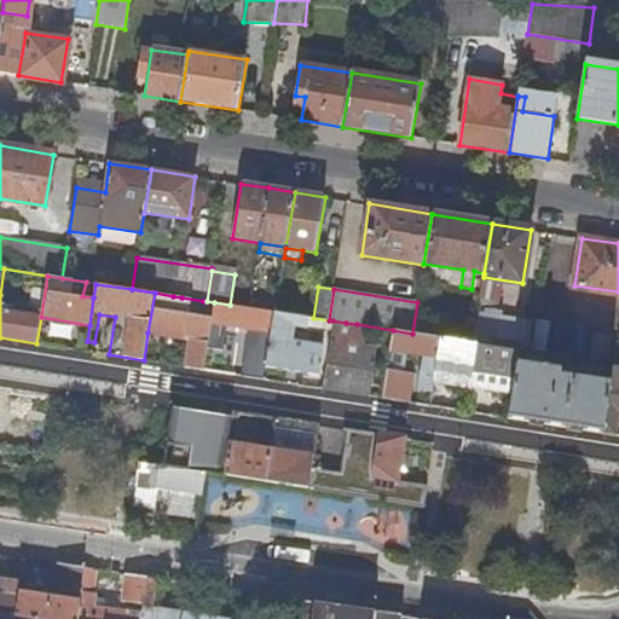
[(191,340),(186,368),(204,370),(204,365),(214,302),(207,301),(203,301),(201,316),(171,312),(173,296),(155,293),(148,333),(191,340)]
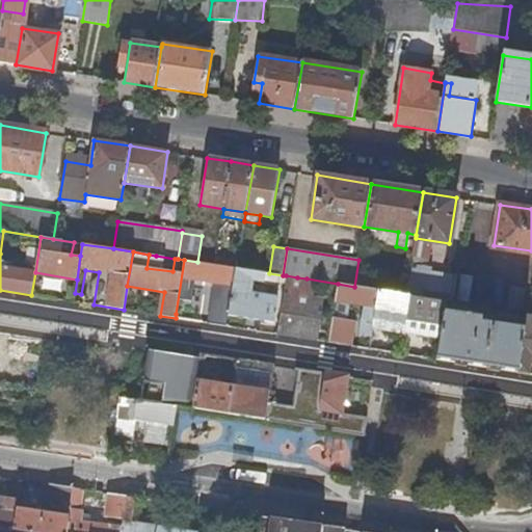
[(173,271),(175,259),(156,256),(149,255),(147,268),(173,271)]
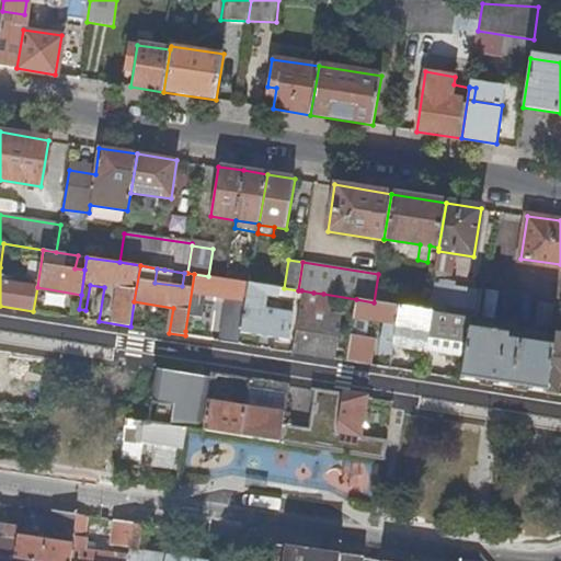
[(226,316),(222,341),(239,344),(240,333),(249,282),(208,276),(194,274),(185,331),(198,333),(205,295),(238,299),(235,317),(226,316)]
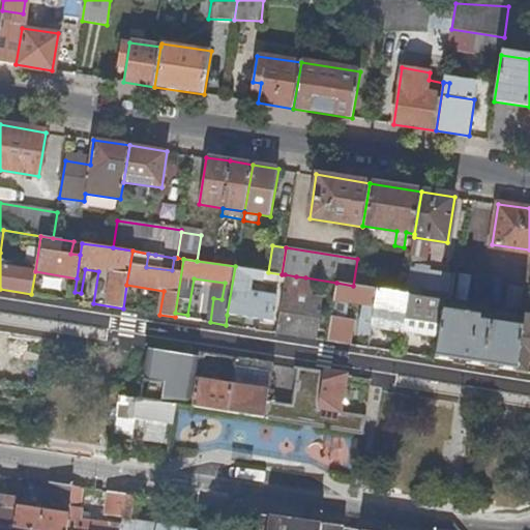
[(276,280),(284,282),(285,274),(282,274),(268,272),(261,270),(235,266),(227,315),(272,322),(276,296),(275,296),(275,290),(257,288),(256,293),(249,292),(252,280),(272,283),(276,280)]
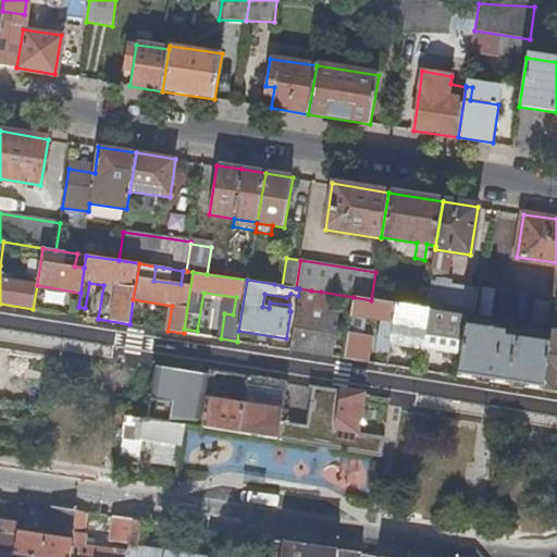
[(479,288),(430,281),(425,309),(429,309),(466,316),(474,317),(479,288)]
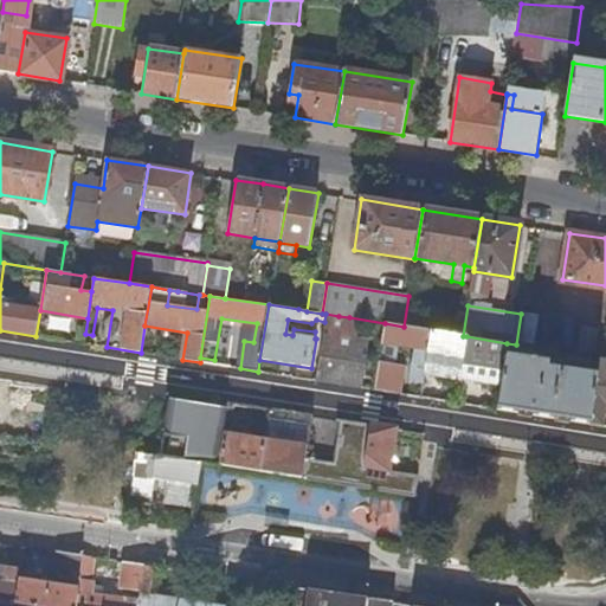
[(335,336),(339,316),(326,314),(324,322),(316,380),(363,388),(372,334),(356,331),(355,339),(335,336)]
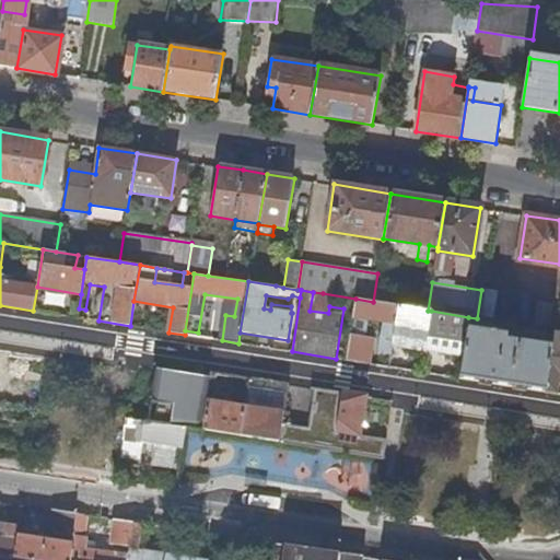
[(322,301),(354,306),(356,299),(323,293),(322,301)]
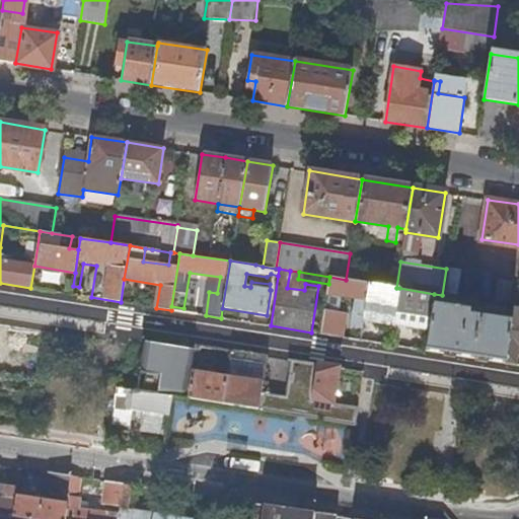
[(354,323),(362,324),(364,310),(369,283),(346,280),(329,277),(328,284),(326,293),(356,298),(354,311),(354,323)]
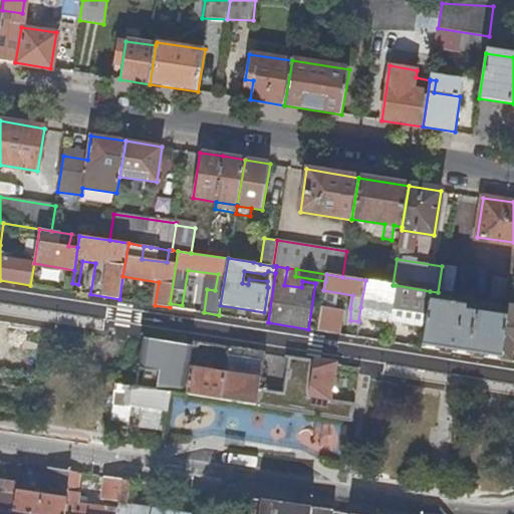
[(360,307),(392,311),(393,308),(396,285),(393,285),(365,280),(360,307)]
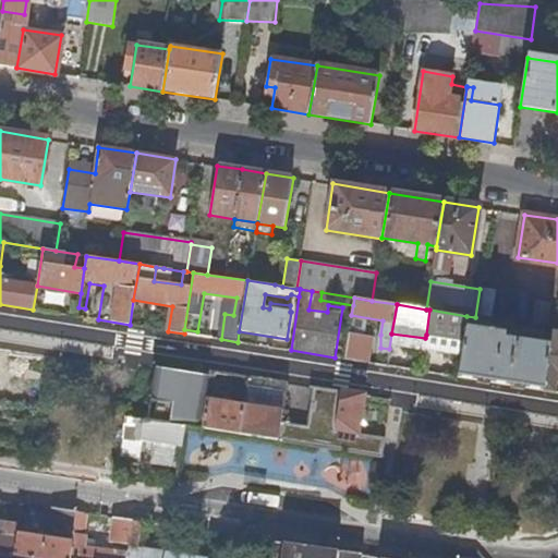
[(426,335),(463,340),(464,329),(466,316),(429,310),(426,335)]
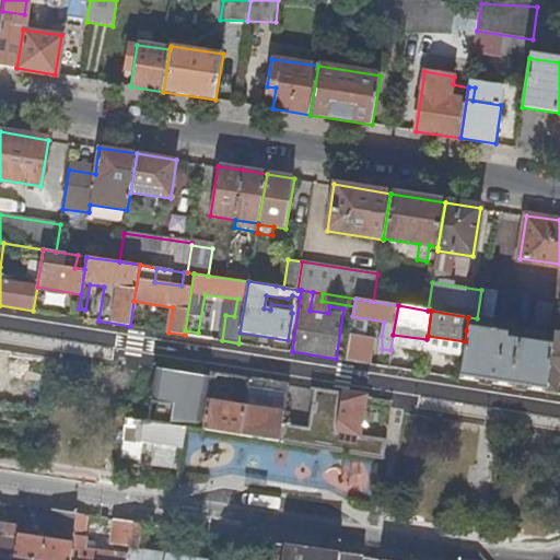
[(490,335),(466,330),(465,341),(459,378),(546,392),(553,343),(493,335),(494,331),(490,330),(490,335)]
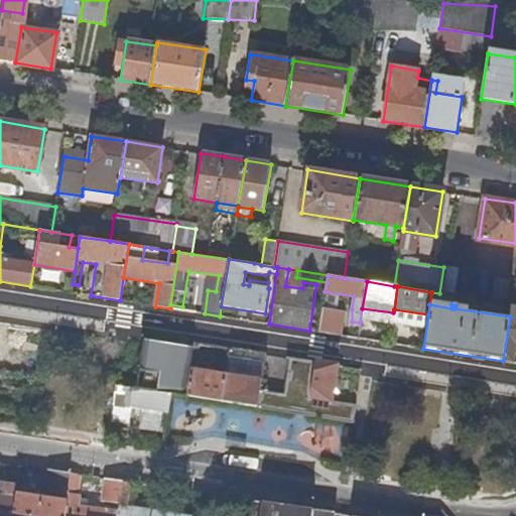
[(515,304),(511,304),(510,316),(503,361),(514,363),(515,349),(515,304)]
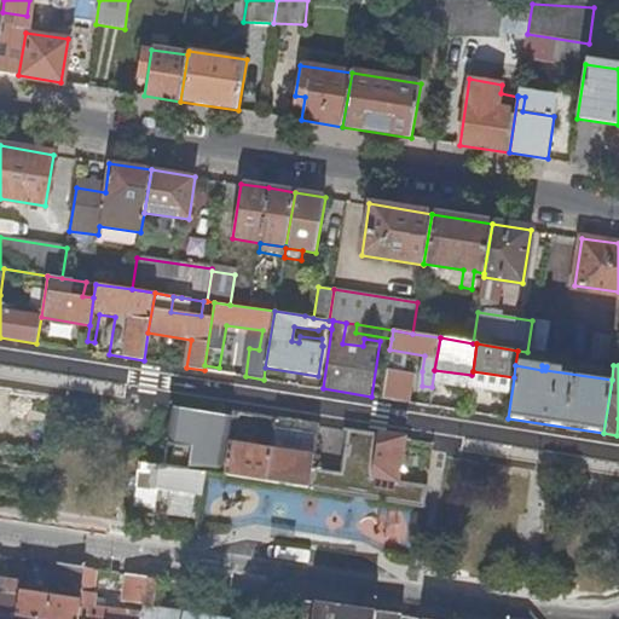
[(415,374),(387,369),(382,398),(411,403),(415,374)]
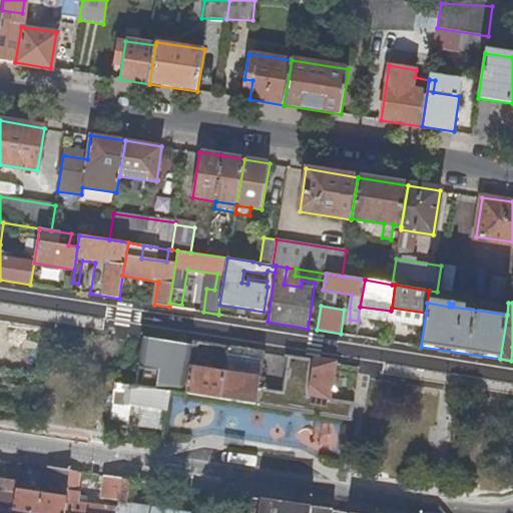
[(0,312),(0,352),(3,353),(0,374),(34,378),(41,318),(0,312)]
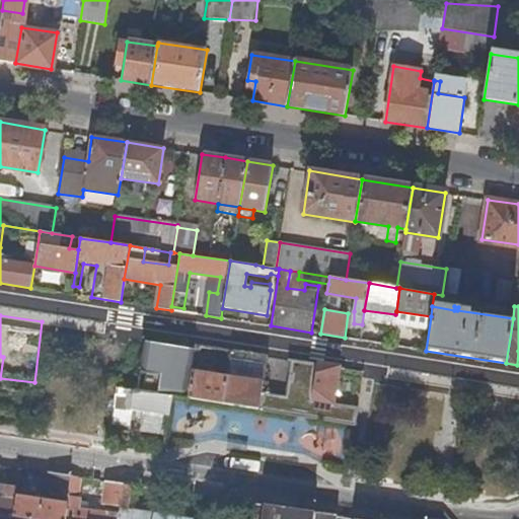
[(176,347),(151,343),(146,343),(138,391),(168,396),(176,347)]
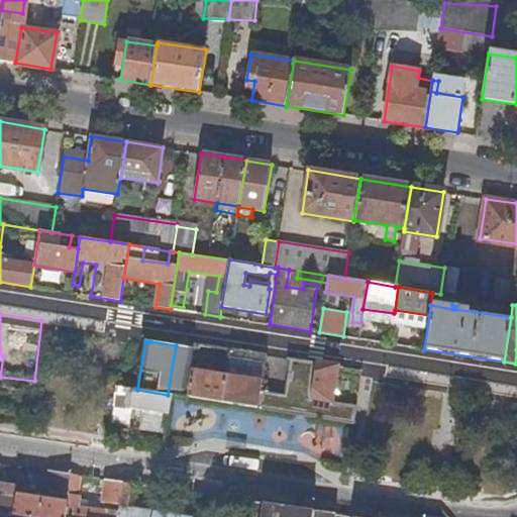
[(176,345),(168,395),(172,396),(187,398),(192,371),(195,348),(176,345)]
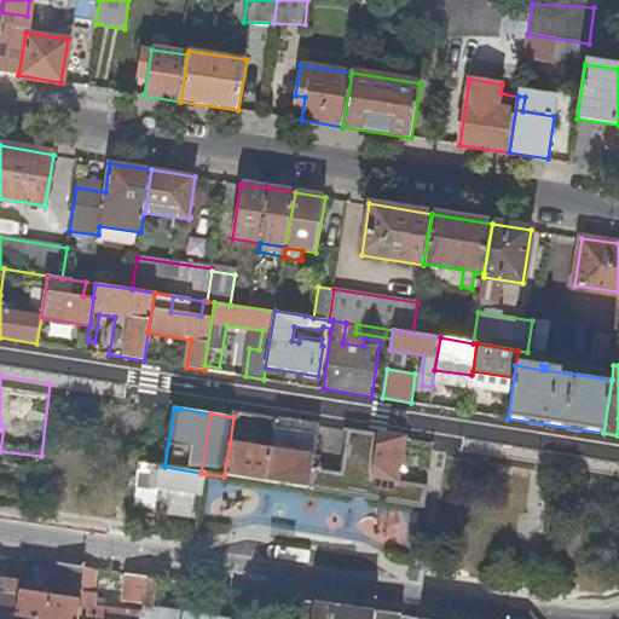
[(290,428),(291,421),(277,418),(272,450),(267,482),(288,486),(293,453),(282,452),(287,427),(290,428)]
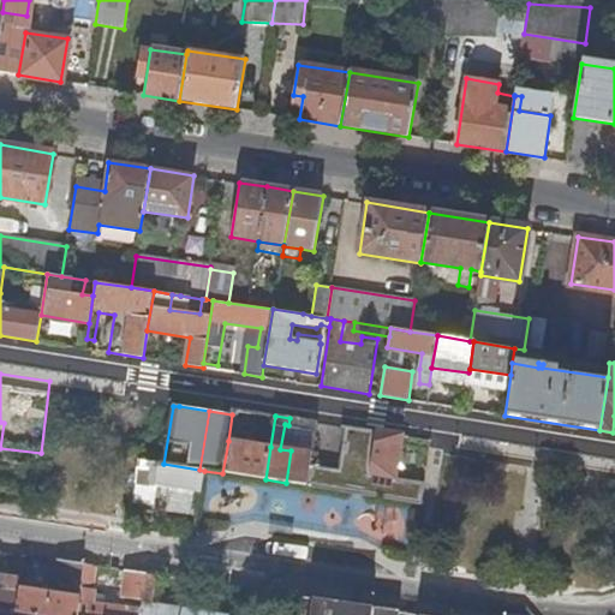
[(304,453),(291,451),(286,483),(308,485),(317,422),(310,421),(304,453)]
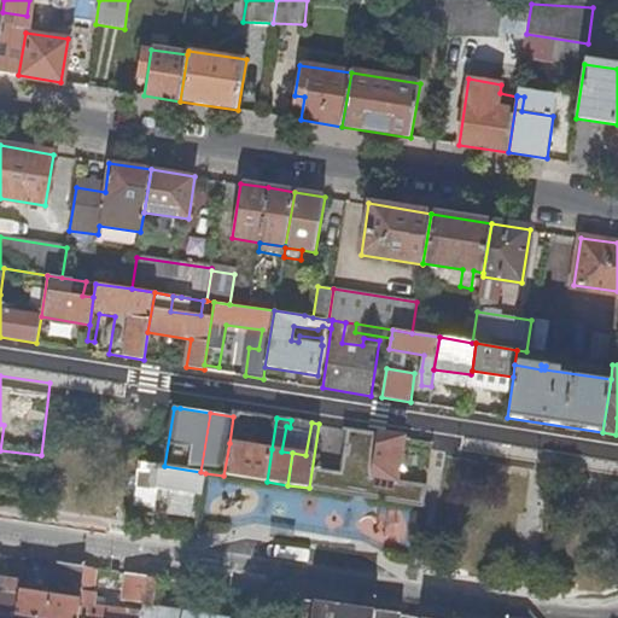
[(433,442),(367,431),(319,424),(309,488),(423,506),(433,442)]
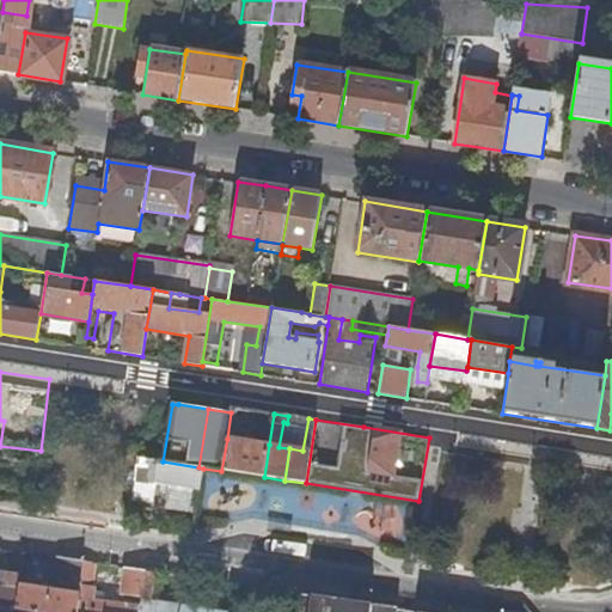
[(269,445),(227,439),(221,471),(264,477),(269,445)]
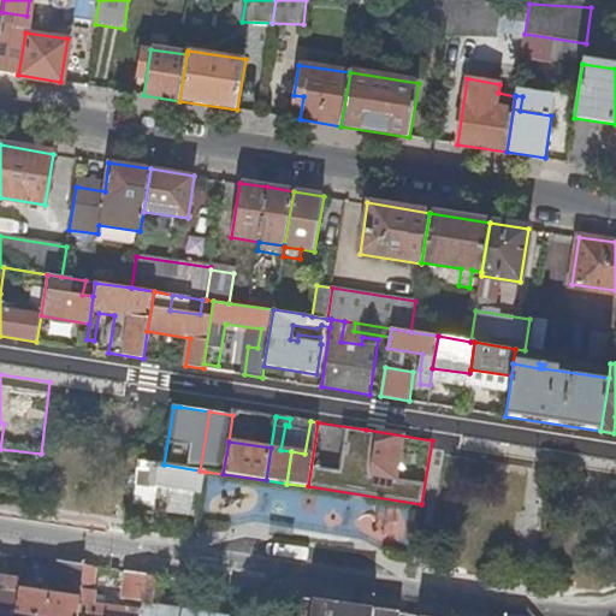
[(195,492),(202,493),(205,472),(200,471),(164,465),(140,461),(136,481),(157,485),(155,486),(172,489),(169,513),(191,516),(195,492)]
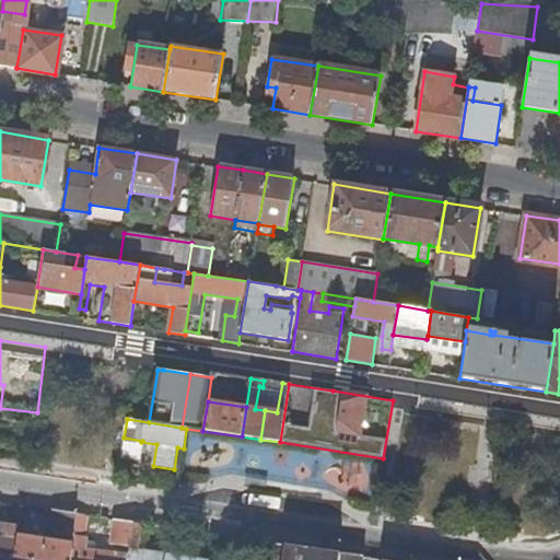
[(57,543),(16,537),(12,559),(69,559),(77,514),(53,511),(50,526),(59,534),(57,543)]
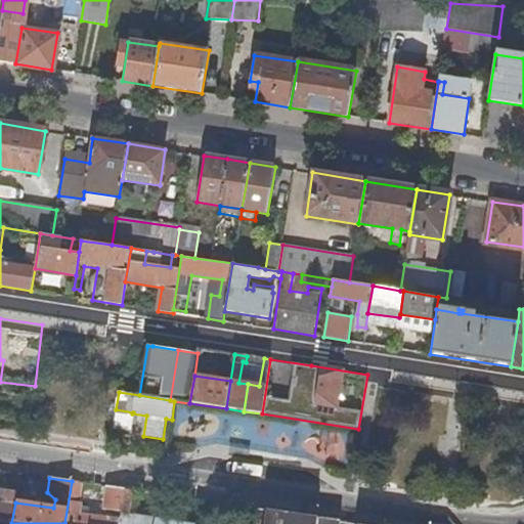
[(75,513),(80,482),(72,481),(64,523),(120,523),(121,520),(75,513)]
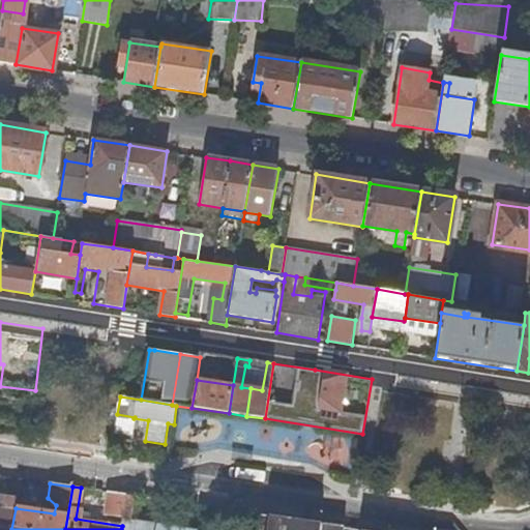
[(106,516),(123,518),(126,495),(109,492),(106,516)]
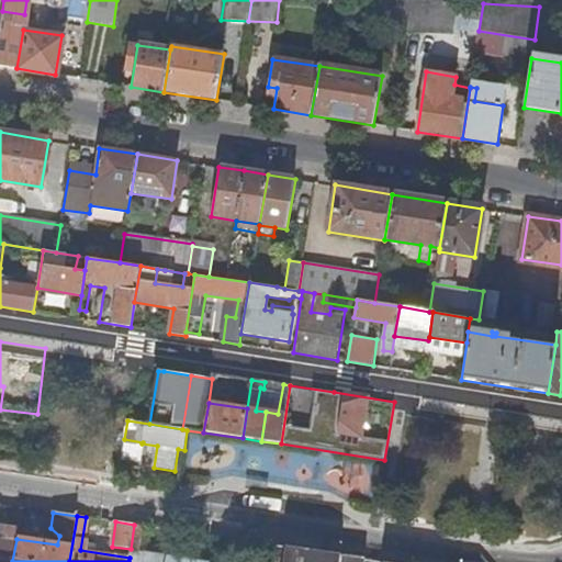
[(0,525),(0,560),(10,561),(12,561),(17,539),(19,528),(0,525)]
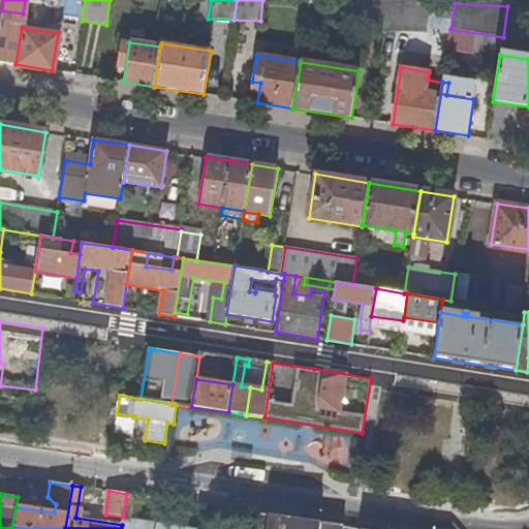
[(131,520),(135,495),(126,494),(123,517),(122,525),(121,528),(183,528),(159,526),(159,524),(131,520)]
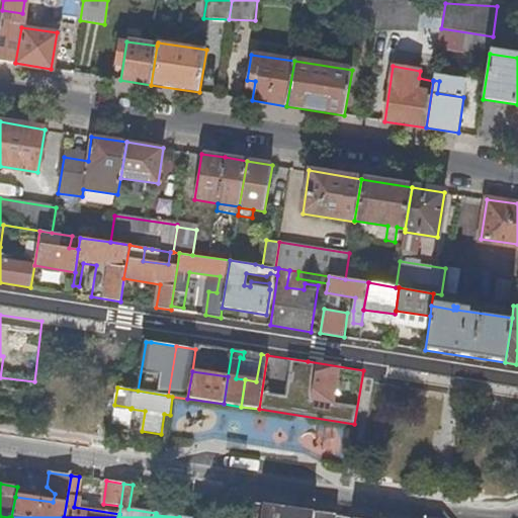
[(158,497),(160,489),(152,488),(151,496),(158,497)]
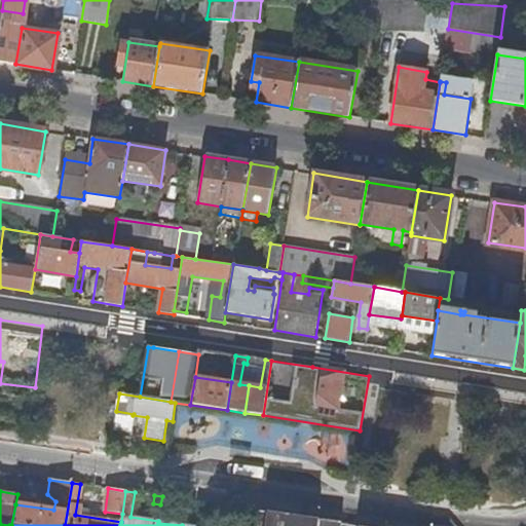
[(183,513),(198,515),(200,502),(185,500),(183,513)]
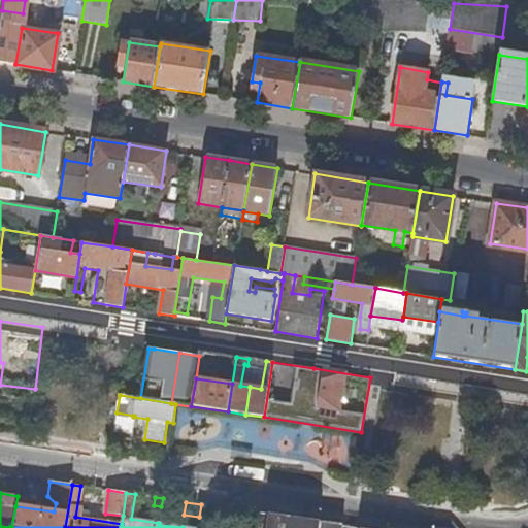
[(218,512),(202,509),(200,525),(216,527),(218,512)]
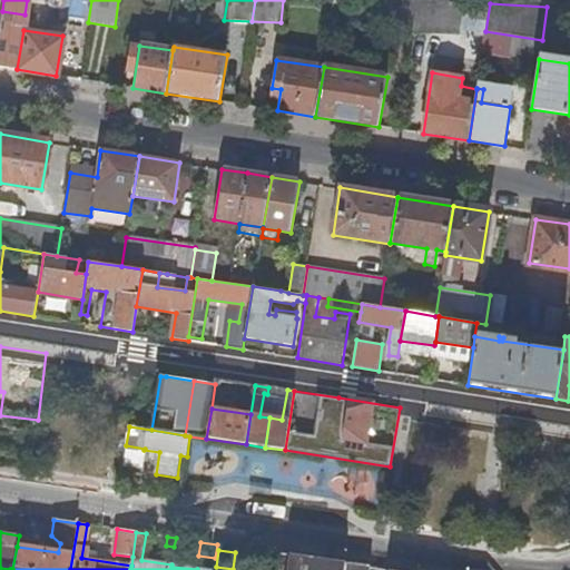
[(262,551),(258,569),(286,569),(288,556),(262,551)]
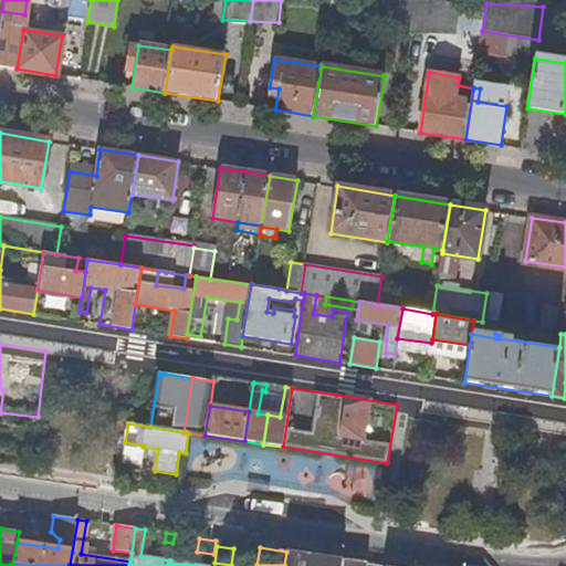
[(342,565),(344,561),(286,552),(284,565),(342,565)]
